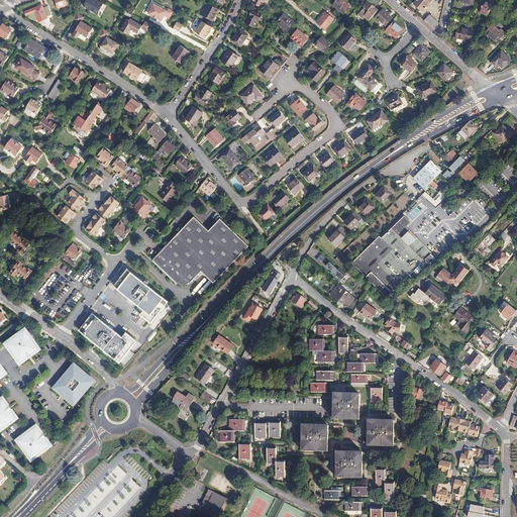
[(97,13),(103,3),(96,0),(85,0),(87,1),(84,7),(97,13)]
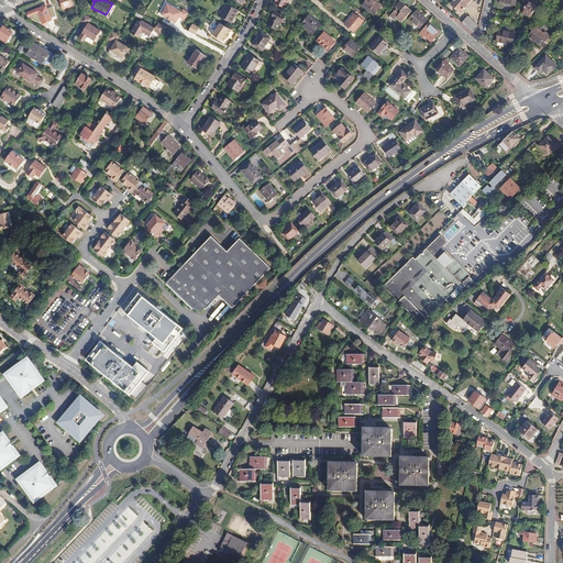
[(384,10),(373,0),(365,9),(377,19),(384,10)]
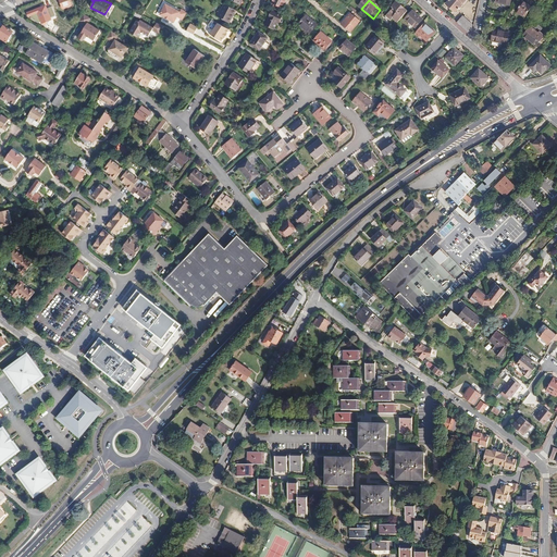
[(468,0),(452,0),(447,7),(456,14),(468,0)]
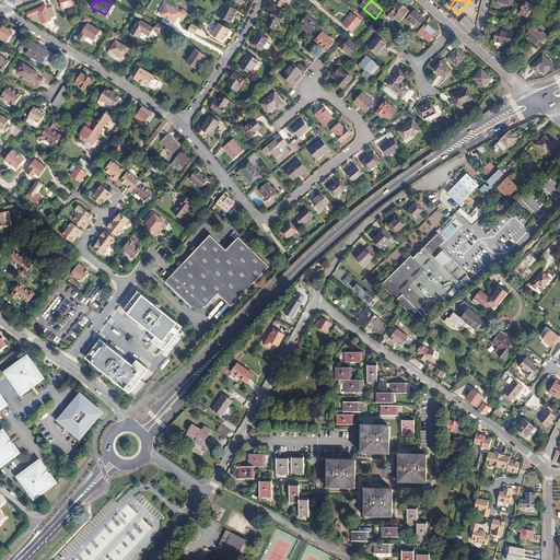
[(534,8),(525,2),(518,12),(527,18),(534,8)]
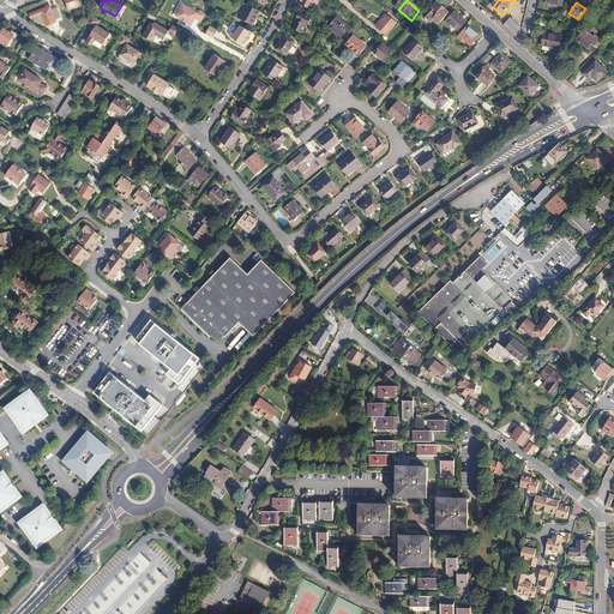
[(197,13),(181,4),(174,13),(180,17),(179,18),(185,22),(186,20),(190,24),(193,19),(198,23),(204,14),(198,11),(197,13)]
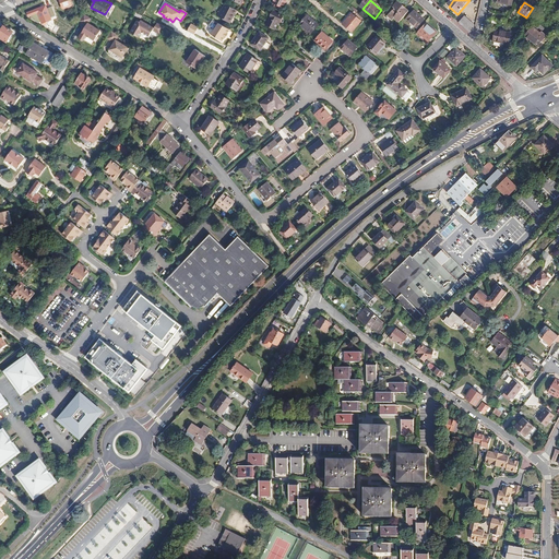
[(227,24),(235,12),(224,6),(216,18),(227,24)]
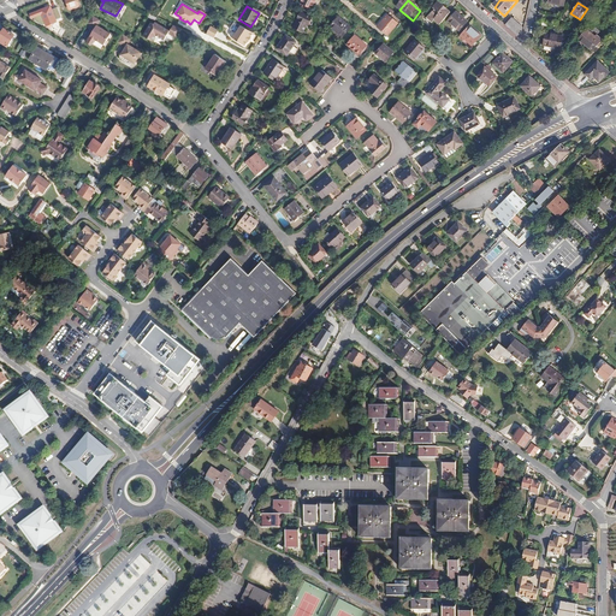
[(443,29),(454,18),(442,7),(437,13),(438,15),(428,24),(434,29),(437,27),(438,25),(443,29)]
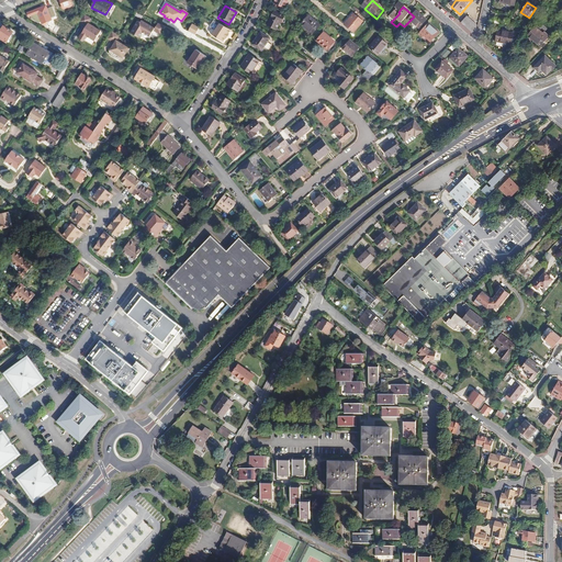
[(87,22),(90,18),(82,13),(78,21),(86,25),(87,25),(85,29),(82,30),(80,33),(80,35),(83,37),(86,36),(86,35),(93,40),(100,30),(87,22)]
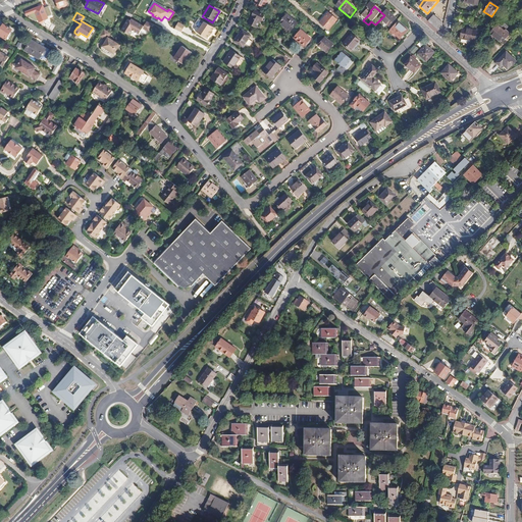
[(258,29),(262,21),(263,22),(265,17),(256,12),(250,24),(258,29)]
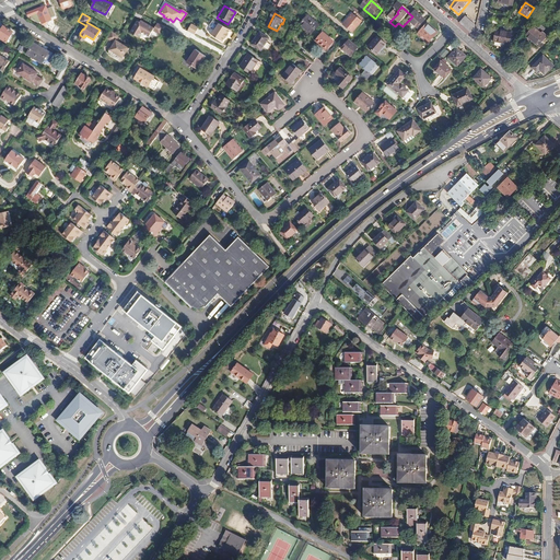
[(421,32),(428,24),(418,15),(411,23),(421,32)]
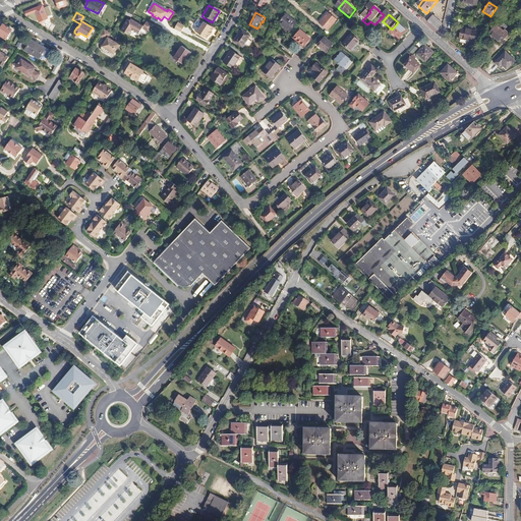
[(289,34),(296,25),(286,16),(279,24),(289,34)]
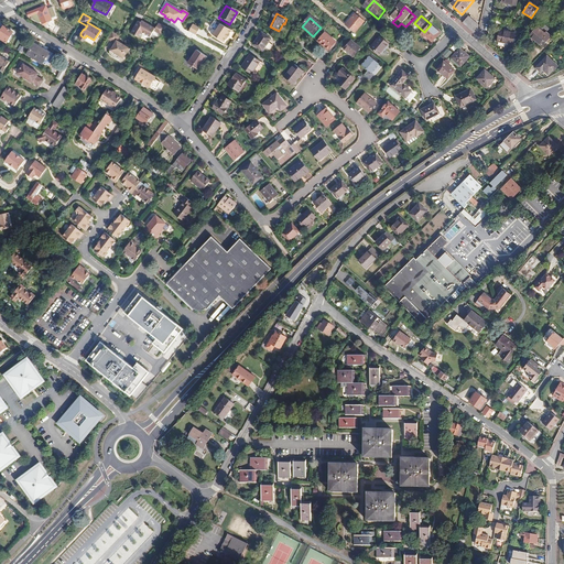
[(356,35),(366,24),(358,18),(347,29),(356,35)]
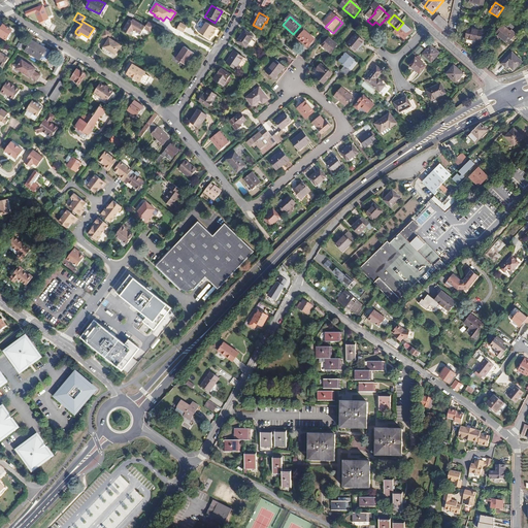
[(449,24),(439,17),(433,23),(446,33),(448,31),(449,24)]
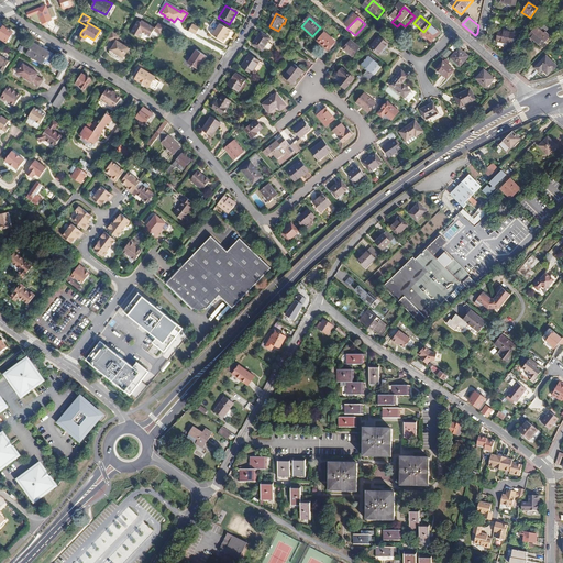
[(141,22),(139,20),(130,33),(140,39),(144,32),(150,35),(154,29),(161,33),(164,26),(158,23),(156,28),(142,20),(141,22)]
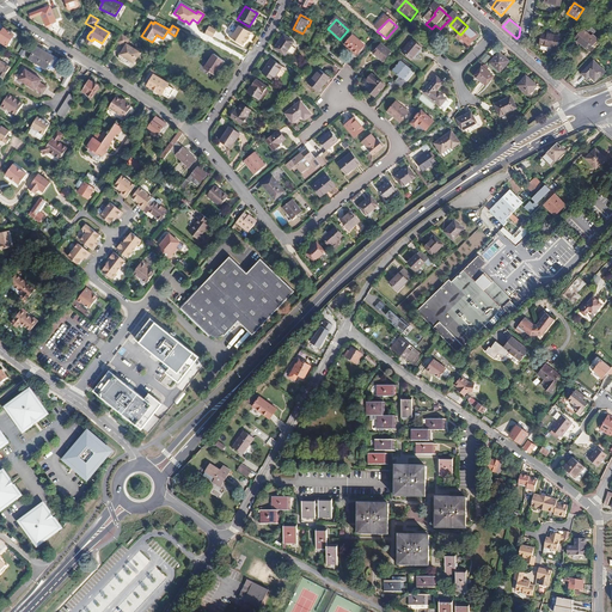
[(0,41),(5,44),(12,31),(1,24),(0,25),(0,41)]
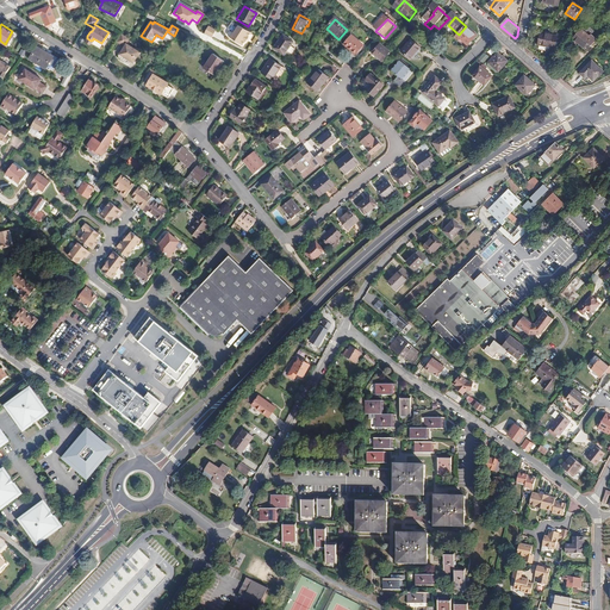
[(242,42),(246,37),(244,37),(247,32),(235,25),(230,32),(228,31),(226,31),(224,35),(224,36),(226,38),(238,45),(241,41),(242,42)]
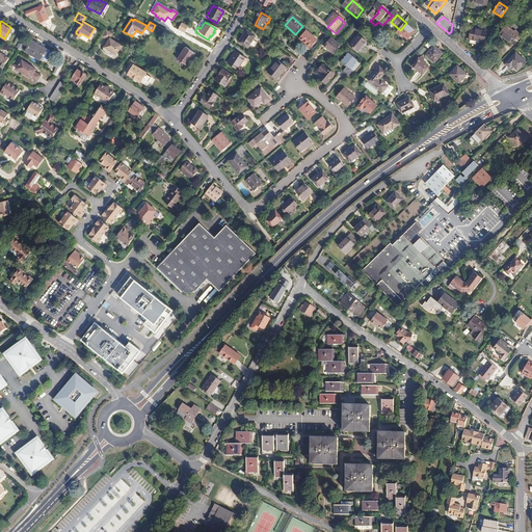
[(183,33),(186,26),(180,23),(176,30),(183,33)]
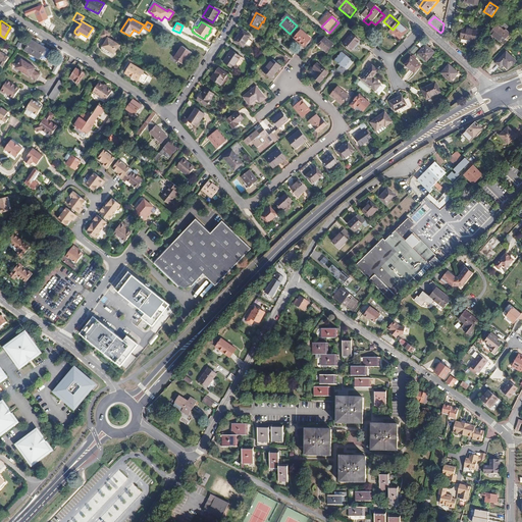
[(403,43),(411,35),(401,25),(394,34),(403,43)]
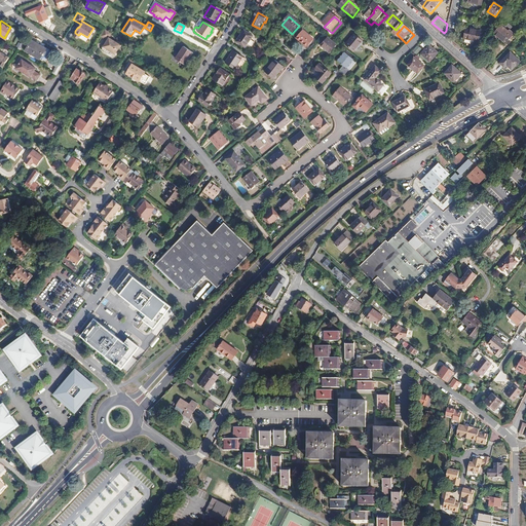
[(509,30),(508,32),(500,26),(494,34),(504,43),(514,34),(509,30)]
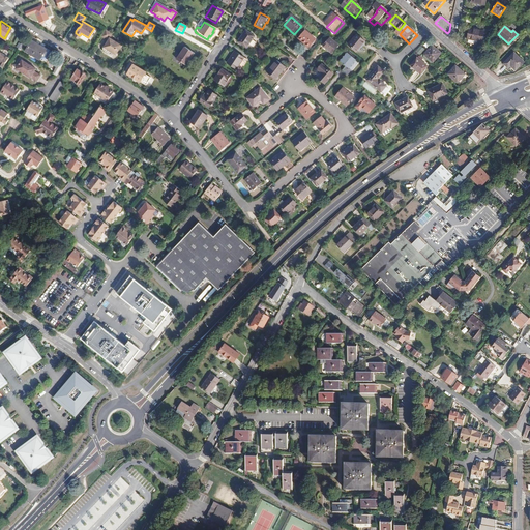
[(110,37),(113,33),(106,29),(101,36),(109,40),(110,40),(108,43),(106,43),(104,48),(104,50),(107,52),(109,51),(110,50),(116,54),(122,45),(110,37)]
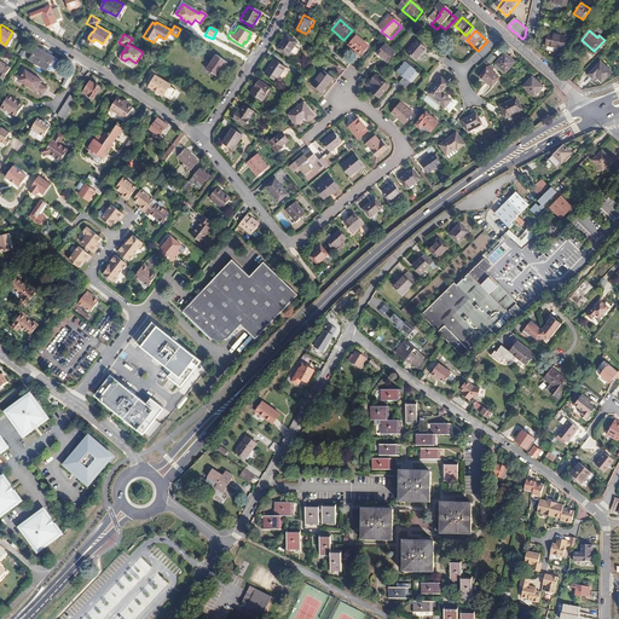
[(563,51),(567,39),(550,34),(547,47),(563,51)]
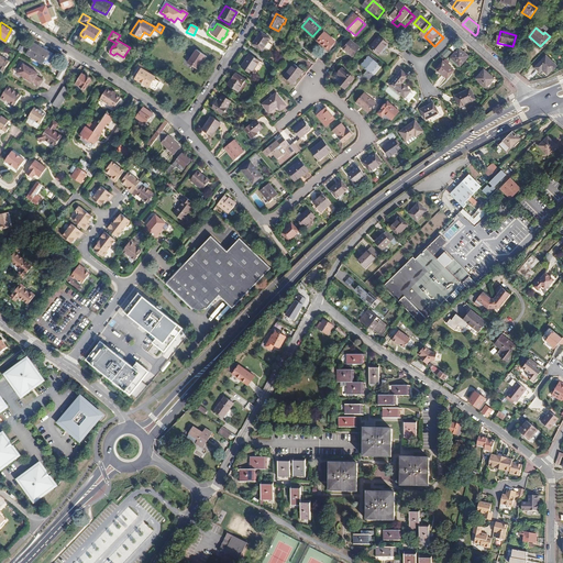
[(263,53),(271,41),(262,33),(253,46),(263,53)]
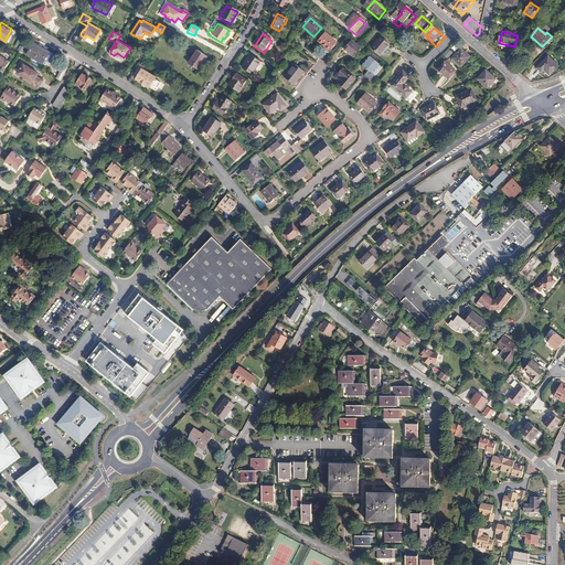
[(330,51),(337,42),(327,33),(319,42),(330,51)]
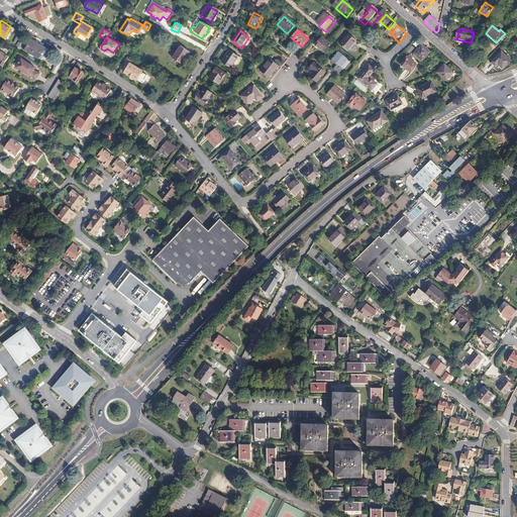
[(351,55),(359,45),(351,38),(343,47),(351,55)]
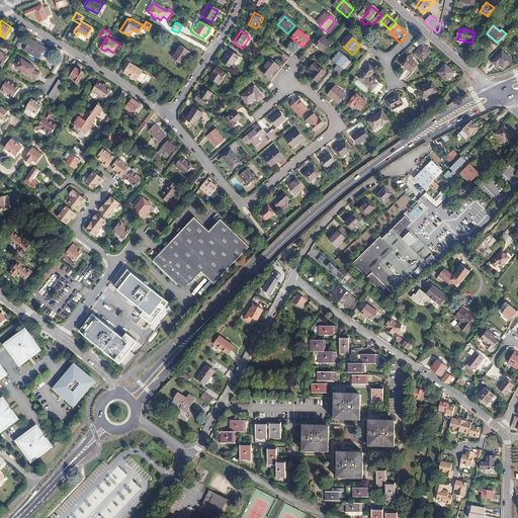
[(324,55),(331,47),(323,39),(316,48),(324,55)]
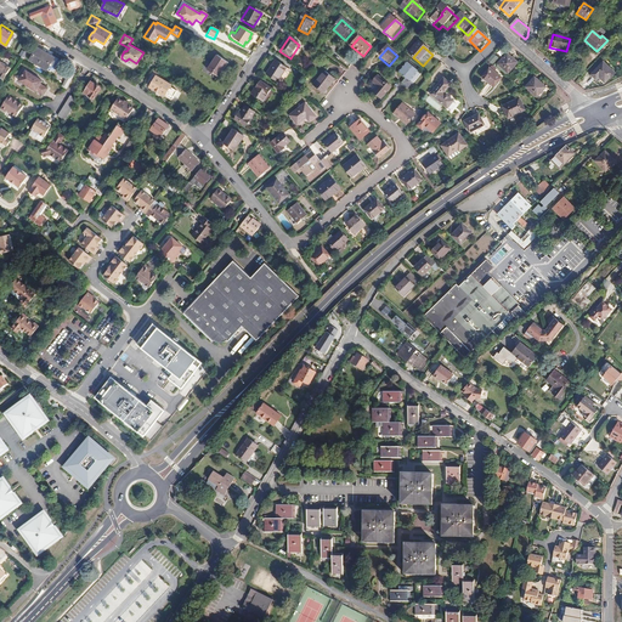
[(49,72),(56,61),(38,49),(29,60),(49,72)]
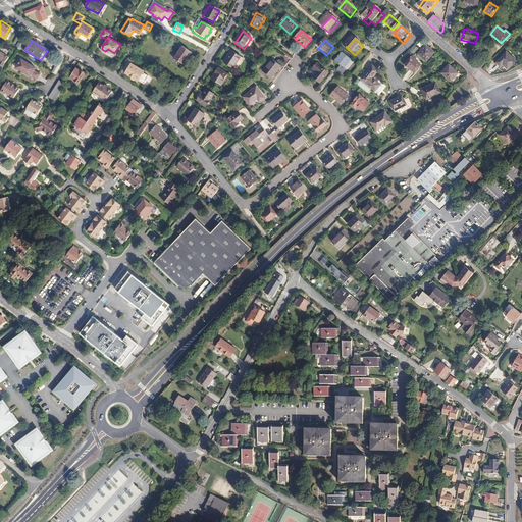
[(181,62),(190,51),(180,44),(172,56),(181,62)]
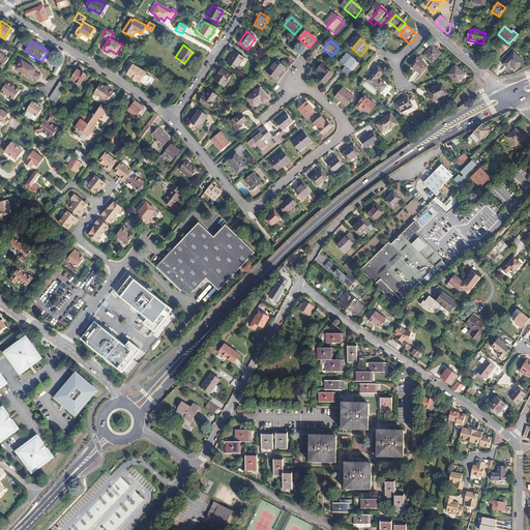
[(435,66),(443,58),(435,50),(427,59),(435,66)]
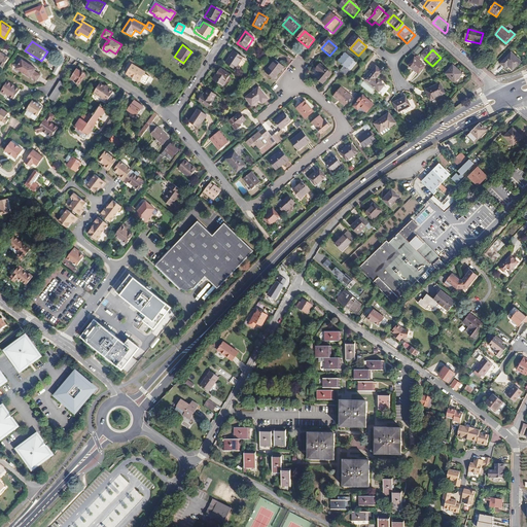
[(10,57),(0,50),(0,62),(1,63),(1,65),(2,66),(4,66),(10,57)]
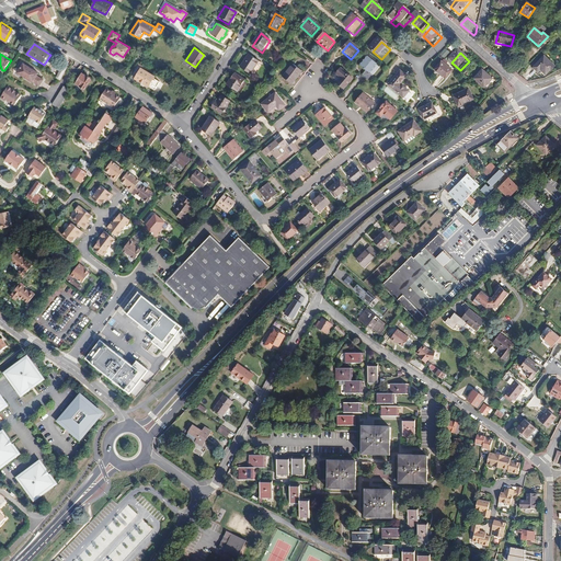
[(254,78),(262,67),(258,65),(260,63),(249,56),(240,68),(254,78)]
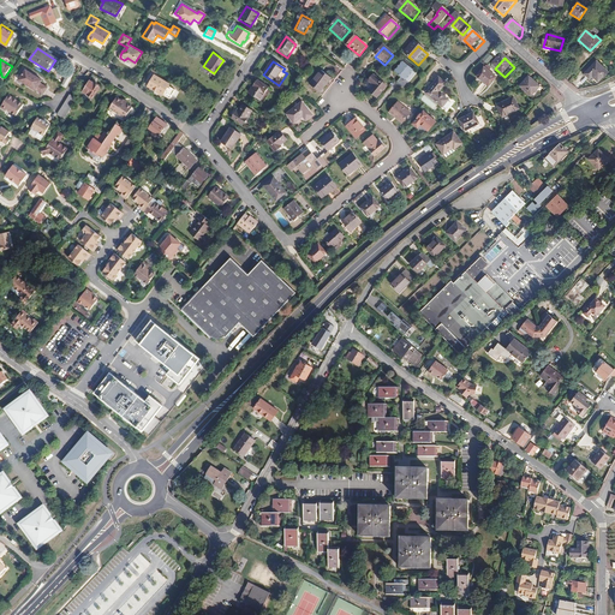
[(404,83),(412,73),(402,64),(394,75),(400,79),(395,85),(399,89),(401,87),(404,88),(406,85),(404,83)]
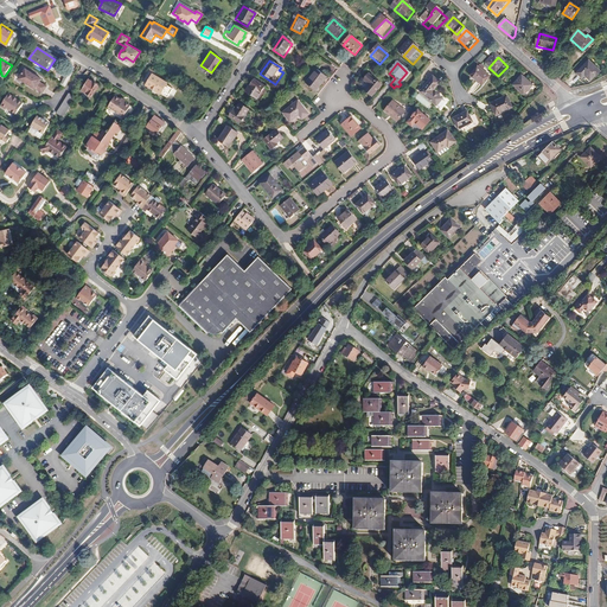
[(600,74),(588,63),(576,75),(581,80),(585,77),(589,82),(595,77),(596,78),(600,74)]
